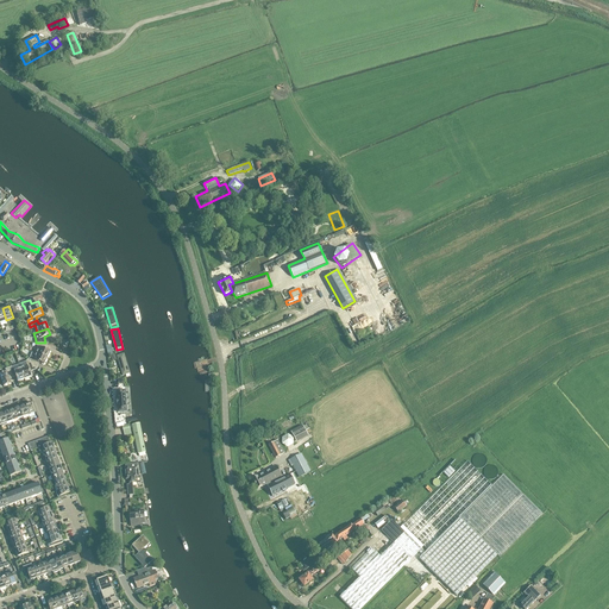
[(43,349),(45,343),(36,343),(35,345),(39,347),(36,353),(46,358),(50,352),(43,349)]
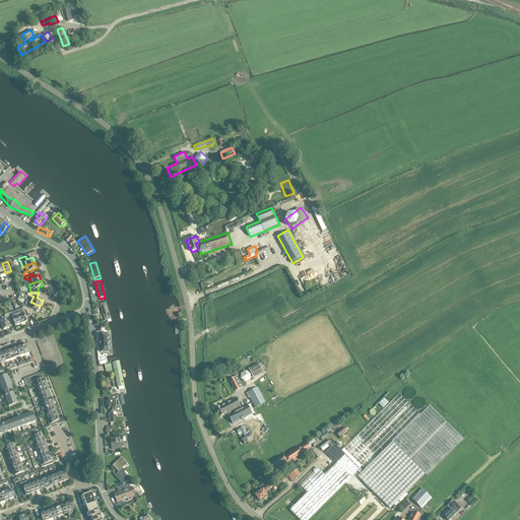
[(23,307),(29,314),(31,309),(38,312),(40,306),(30,302),(27,301),(25,306),(23,307)]
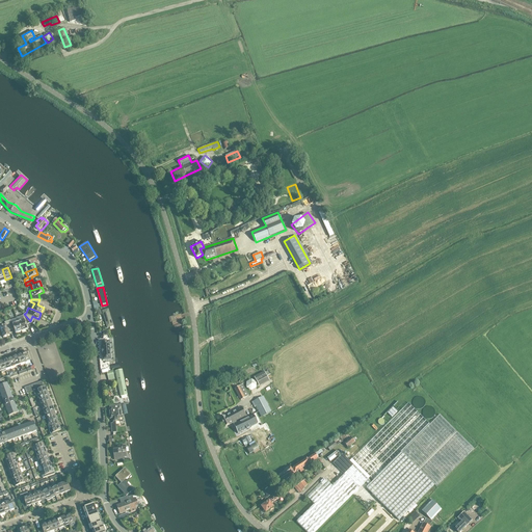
[(113,325),(109,309),(102,310),(107,327),(113,325)]
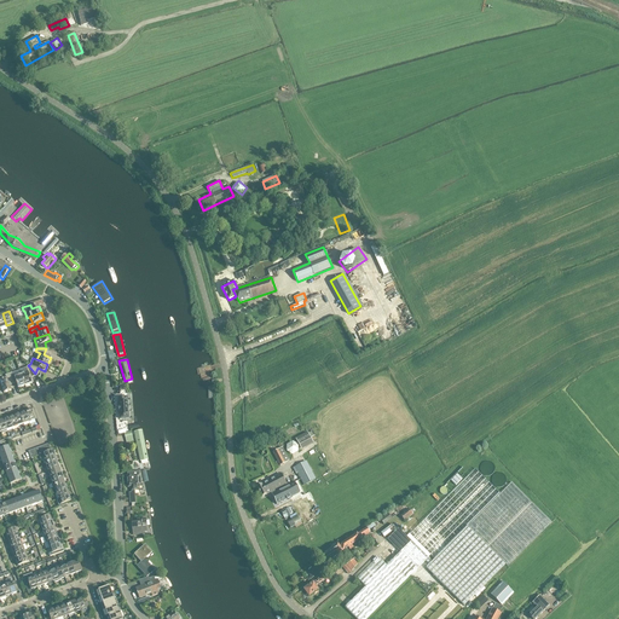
[(28,371),(21,374),(24,386),(32,383),(29,376),(35,374),(28,365),(25,368),(28,371)]
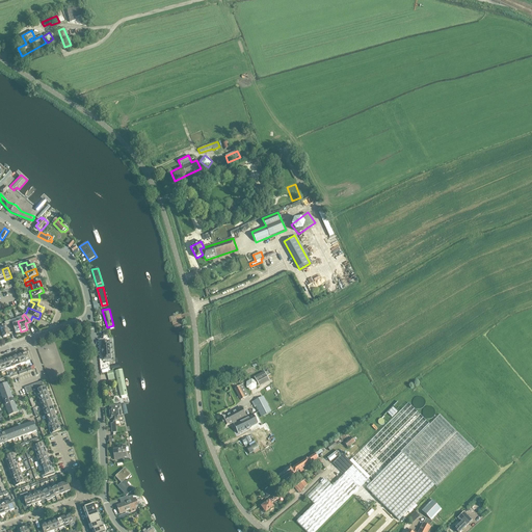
[(10,320),(7,321),(10,328),(12,327),(16,334),(21,331),(18,321),(17,318),(10,320)]
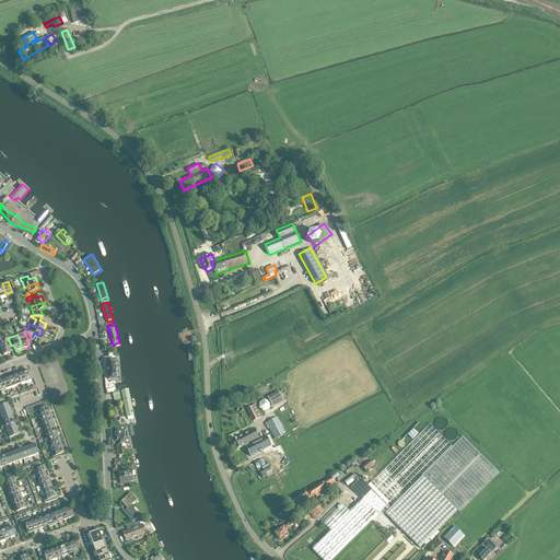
[(0,353),(2,353),(3,356),(10,353),(8,347),(11,346),(8,338),(4,339),(6,342),(3,343),(2,342),(0,342),(0,353)]
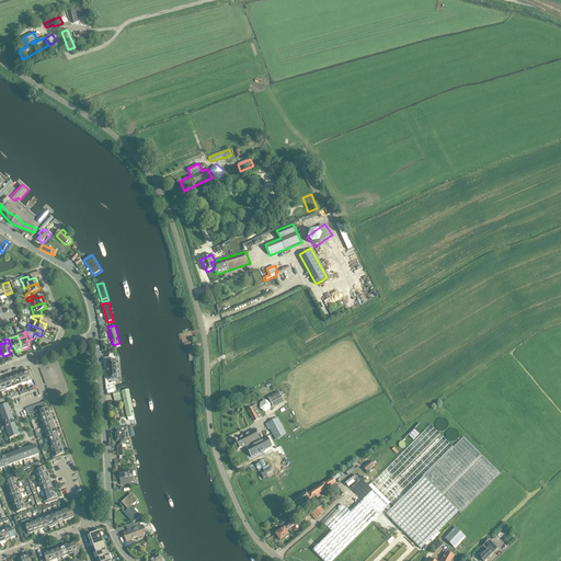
[(109,379),(117,379),(115,359),(107,361),(109,379)]
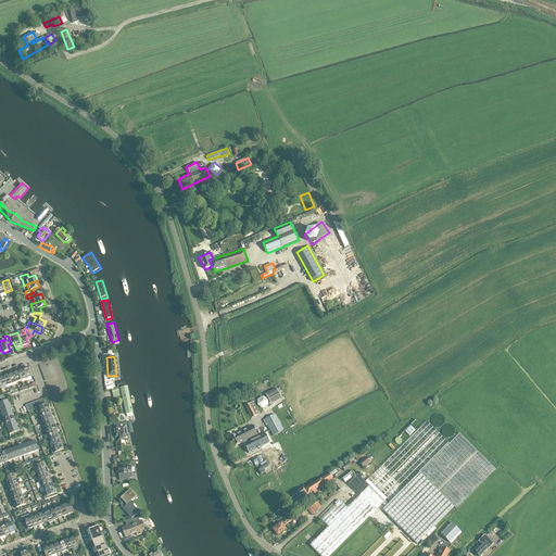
[(22,369),(23,369),(26,379),(32,377),(27,367),(22,369)]
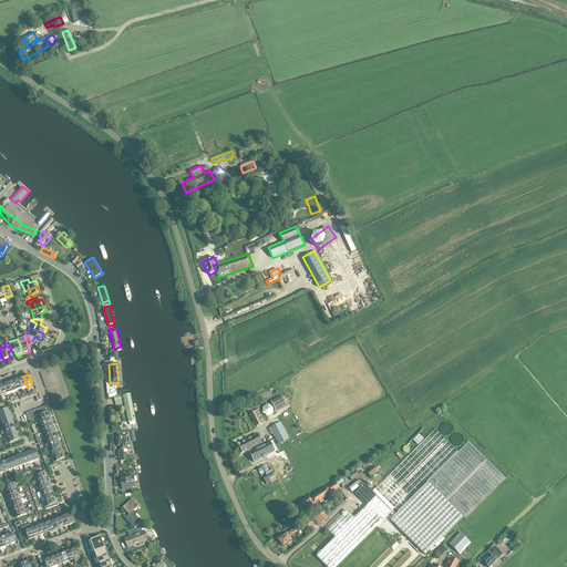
[(136,421),(131,394),(123,397),(129,422),(136,421)]
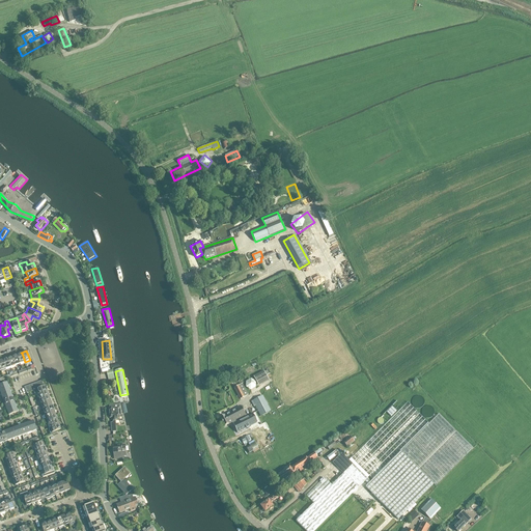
[(269,379),(264,371),(254,376),(258,384),(269,379)]
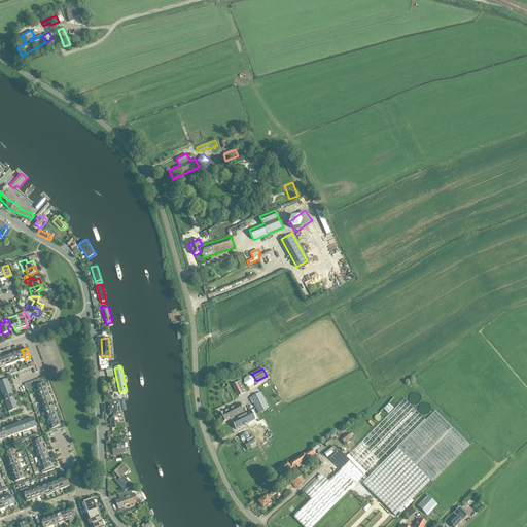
[(254,385),(253,376),(244,377),(245,386),(254,385)]
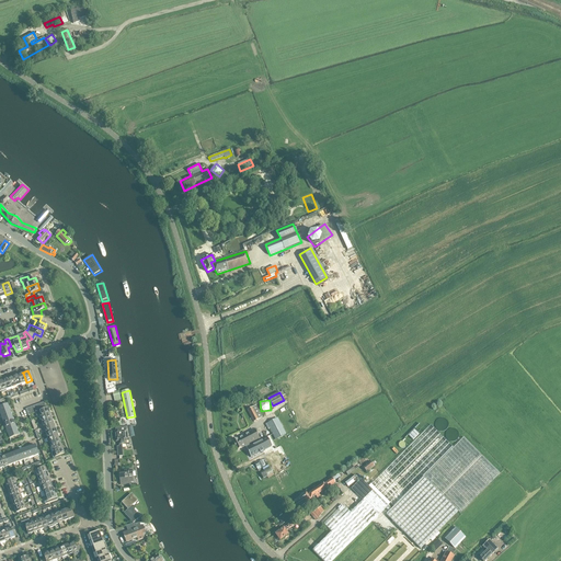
[(256,405),(248,410),(254,421),(262,418),(256,405)]
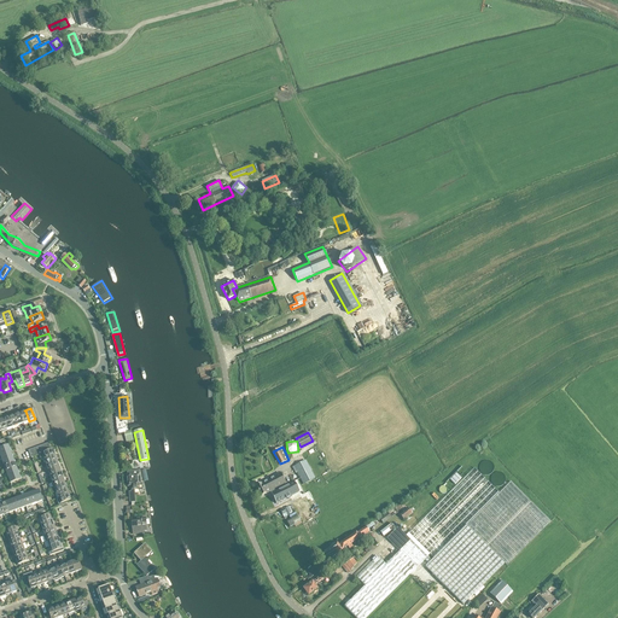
[(45,453),(41,454),(39,455),(41,460),(42,460),(56,455),(53,449),(51,450),(47,452),(45,453)]
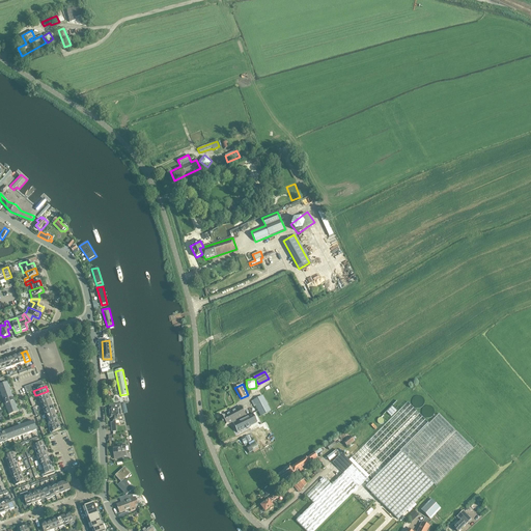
[(49,396),(48,391),(36,395),(37,397),(38,397),(39,399),(49,396)]
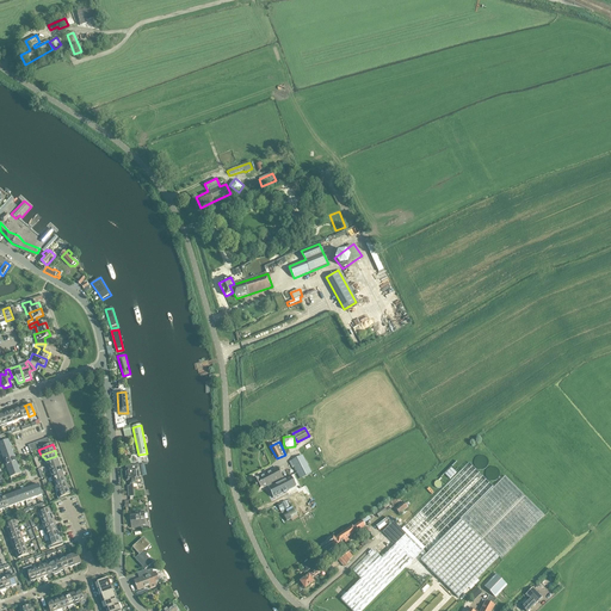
[(303,455),(291,461),(301,479),(313,473),(303,455)]
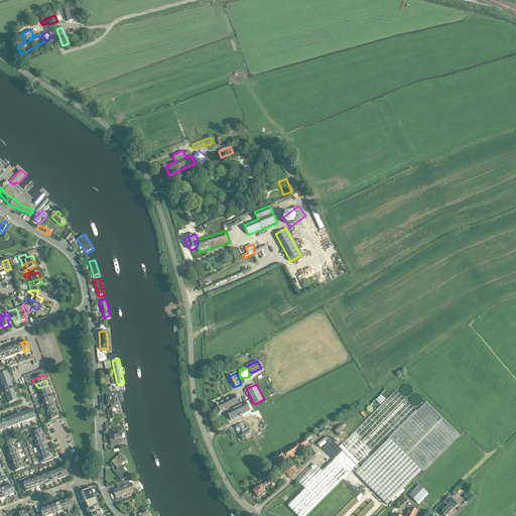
[(362,466),(416,411),(396,391),(342,445),(362,466)]
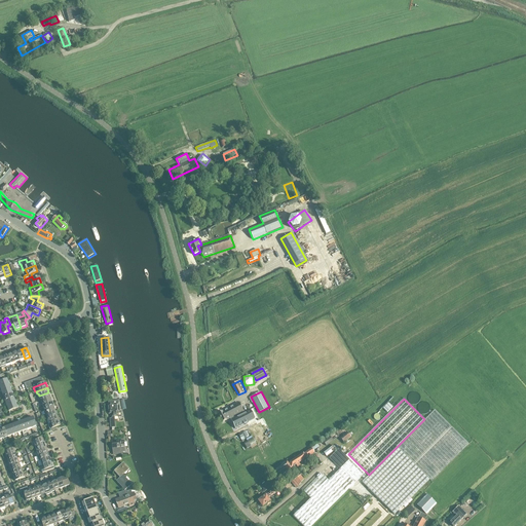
[(117,401),(117,400),(109,401),(109,402),(109,405),(108,405),(109,414),(112,414),(112,419),(110,419),(111,427),(115,426),(114,416),(118,416),(117,412),(119,412),(119,405),(118,405),(117,401)]
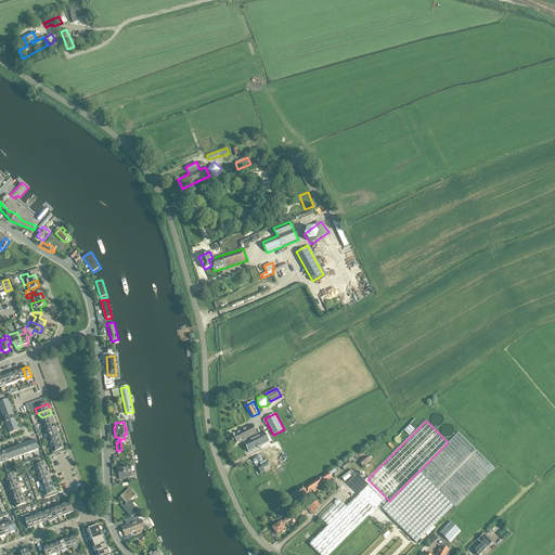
[(18,430),(16,425),(8,428),(9,434),(18,430)]
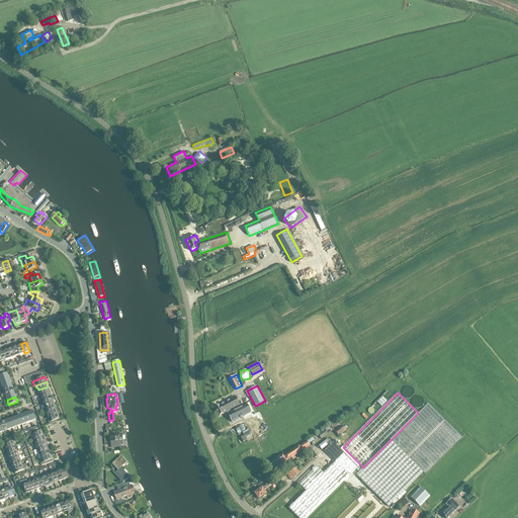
[(219,416),(227,412),(231,410),(240,406),(235,397),(214,408),(219,416)]
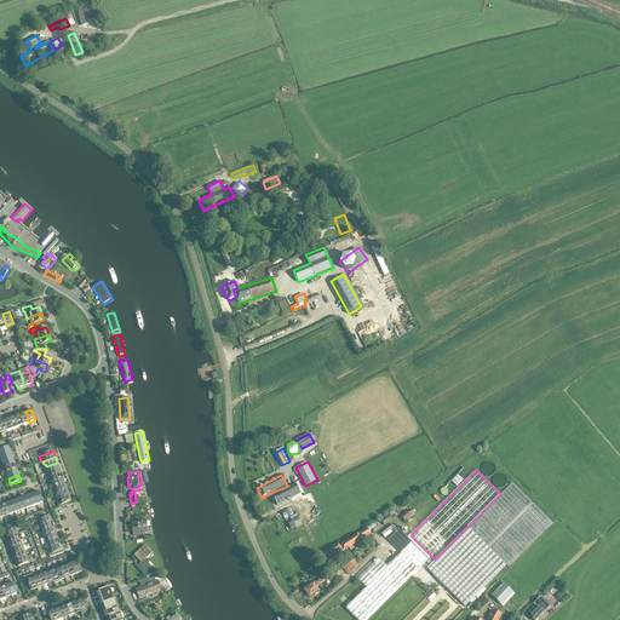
[(276,491),(271,493),(273,495),(277,505),(287,500),(288,500),(291,499),(291,498),(300,493),(296,483),(277,493),(276,491)]
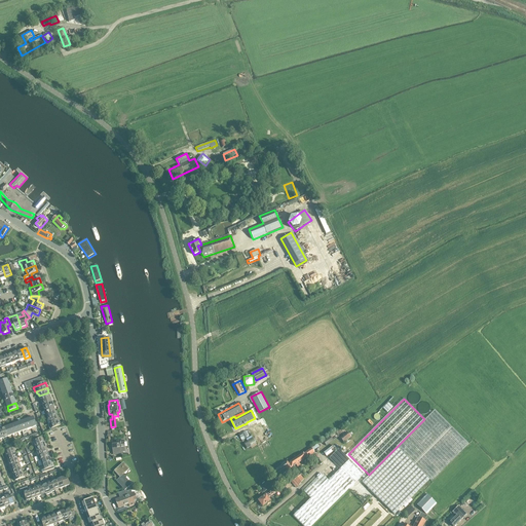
[(435,410),(367,477),(339,448),(327,457),(339,470),(293,516),(303,525),(310,525),(362,476),(365,480),(363,482),(396,515),(415,495),(430,479),(431,481),(468,444),(435,410)]
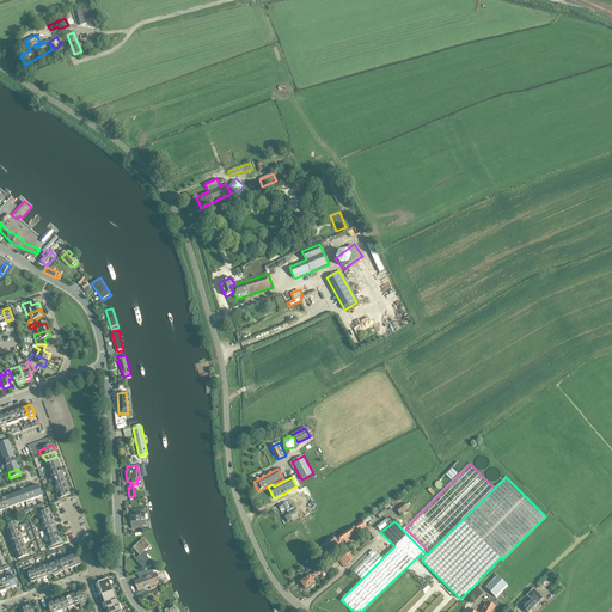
[(65,478),(54,482),(56,488),(66,484),(67,483),(65,478)]
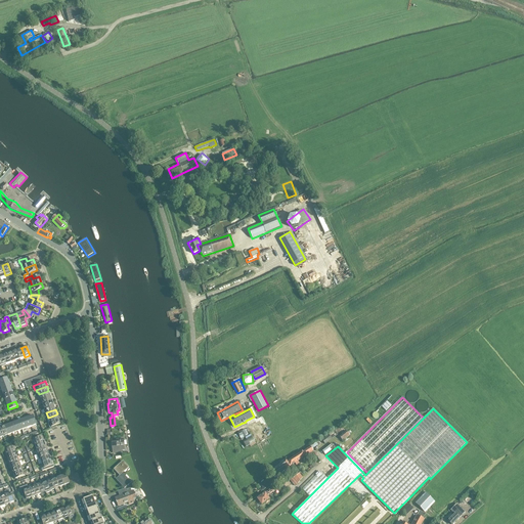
[(28,418),(31,427),(36,425),(33,416),(28,418)]
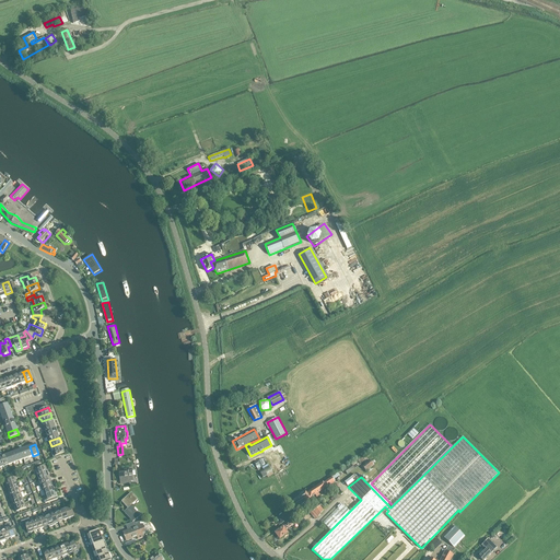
[(20,450),(23,459),(24,462),(30,461),(28,457),(25,447),(20,450)]
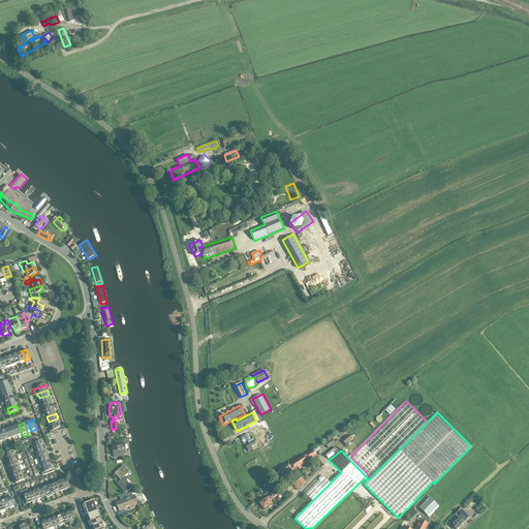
[(59,423),(50,426),(52,431),(61,428),(60,423),(59,423)]
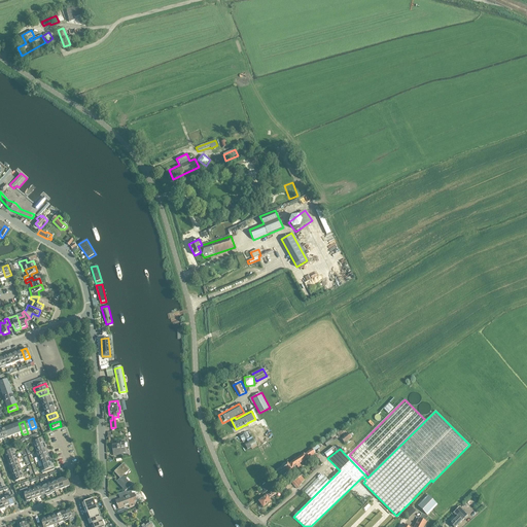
[(326,447),(340,437),(337,433),(324,443),(326,447)]
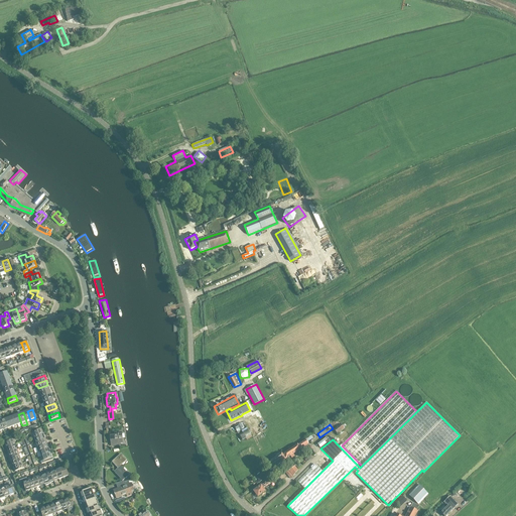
[(344,428),(341,424),(334,430),(337,434),(344,428)]
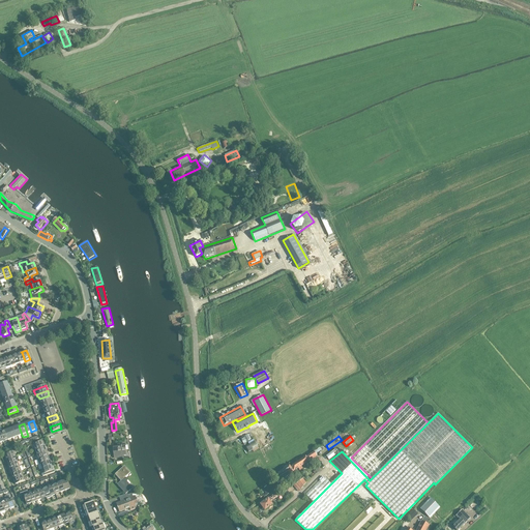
[(35,449),(45,446),(42,441),(33,445),(35,449)]
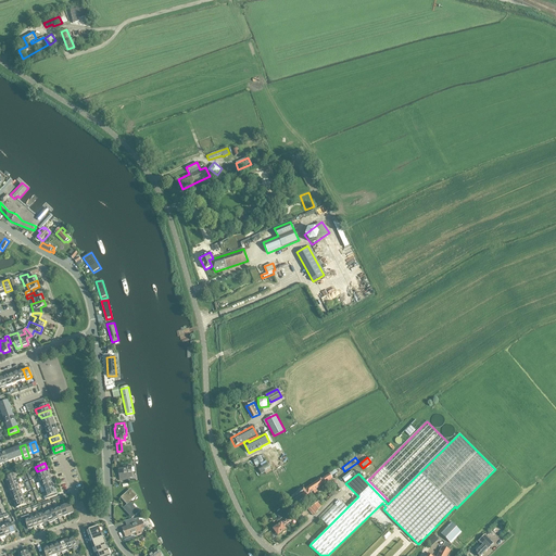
[(270,468),(267,463),(257,469),(261,474),(270,468)]
